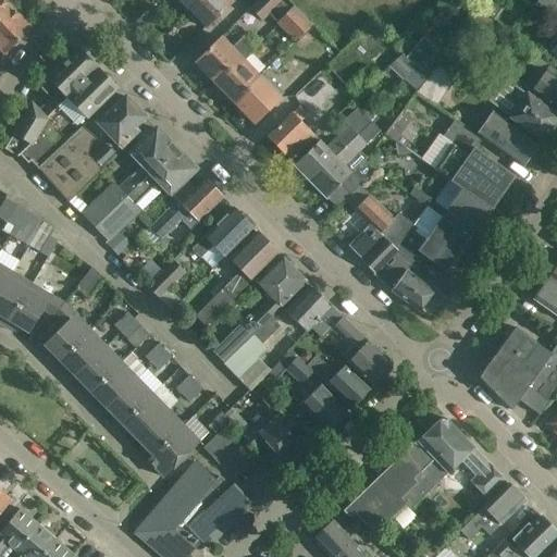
[(0,0),(0,19),(11,9),(1,0),(0,0)]
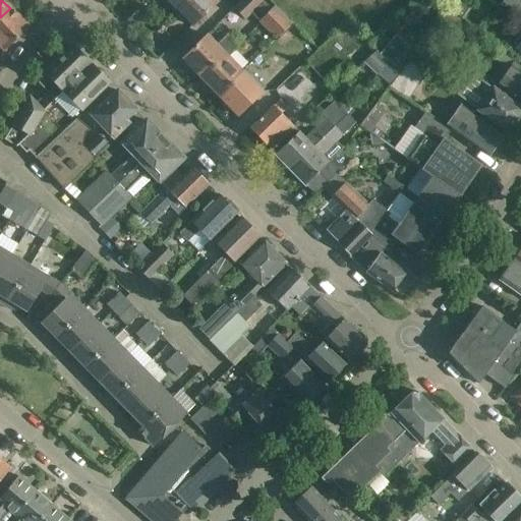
[(165,0),(174,8),(182,0),(165,0)]
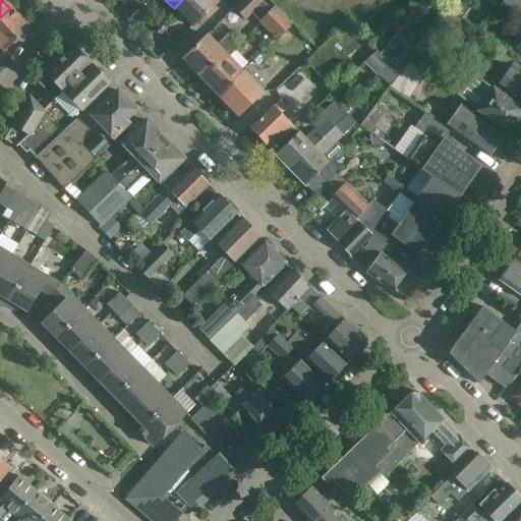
[(182,0),(174,8),(192,26),(217,3),(214,0),(182,0)]
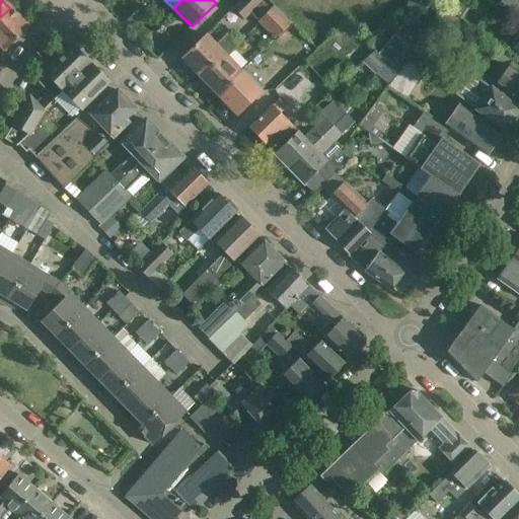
[(270,9),(260,0),(239,0),(231,8),(243,20),(249,15),(256,22),(270,9)]
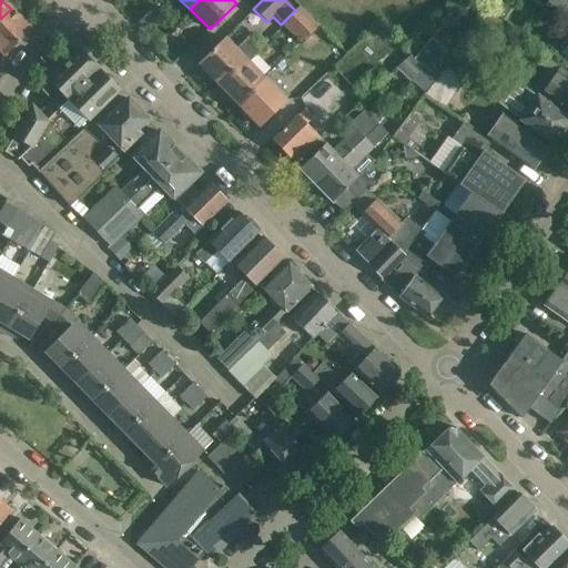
[(567,3),(563,0),(551,0),(547,8),(567,22),(567,3)]
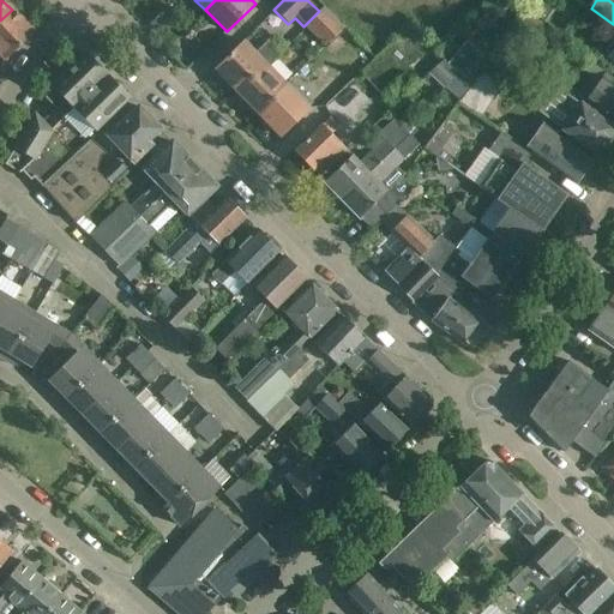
[(304,26),(323,46),(342,28),(323,8),(319,11),(304,26)]
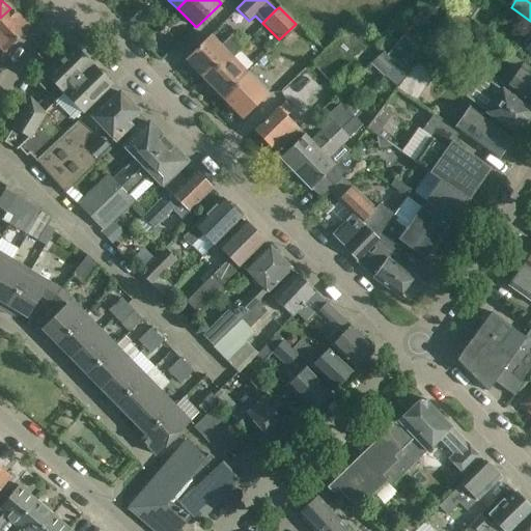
[(0,18),(0,63),(2,64),(7,55),(5,52),(29,28),(10,8),(0,18)]
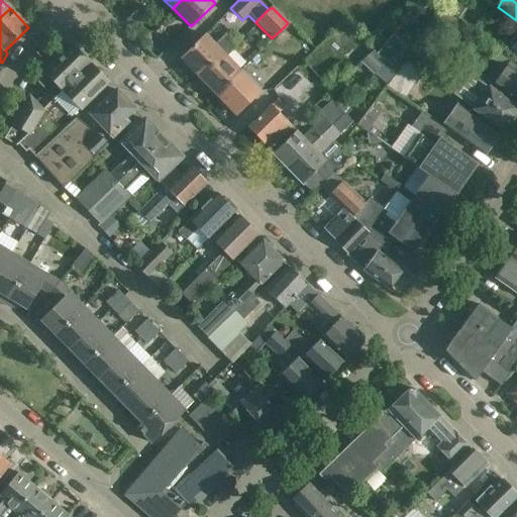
[(516,23),(514,21),(508,30),(515,34),(507,46),(516,54),(516,23)]
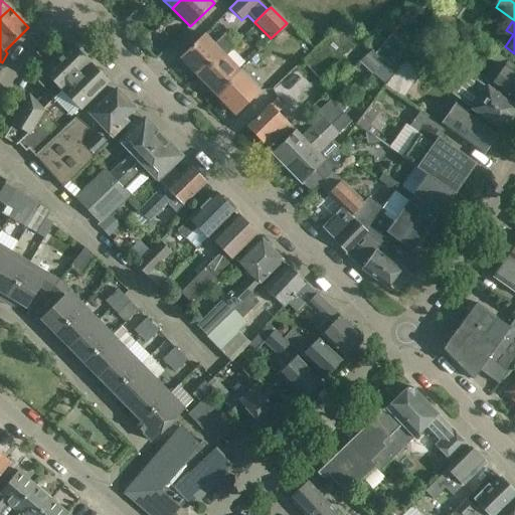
[(179,59),(195,75),(208,62),(211,66),(232,45),(222,35),(213,45),(203,35),(179,59)]
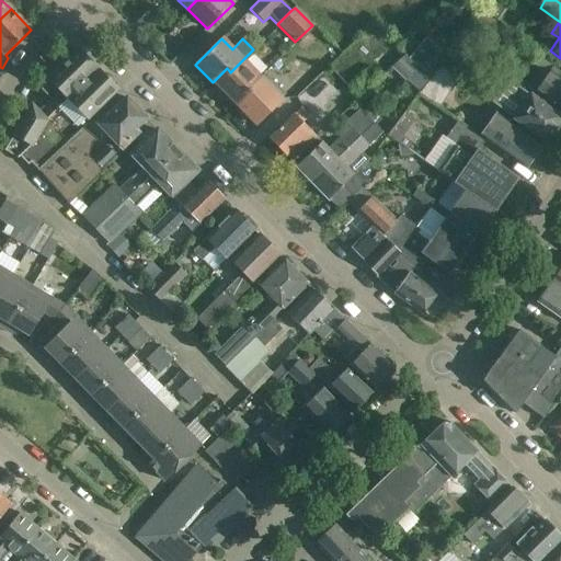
[(37,171),(46,163),(82,128),(82,127),(67,142),(59,134),(71,122),(77,127),(86,118),(86,119),(117,89),(78,48),(46,79),(41,90),(39,90),(53,103),(46,110),(44,107),(38,112),(31,105),(3,151),(16,159),(19,157),(26,165),(27,165),(30,163),(36,170),(37,171)]
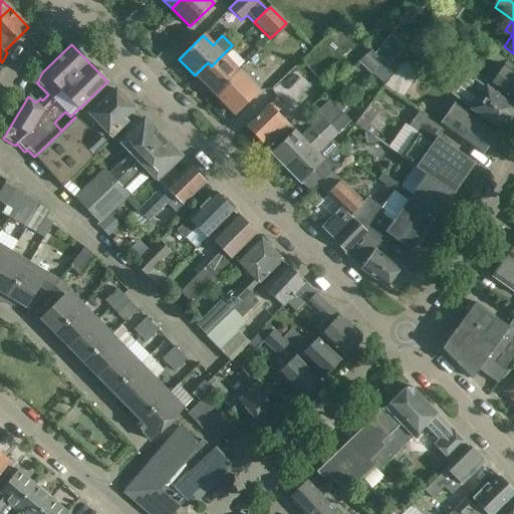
[(381,44),(374,54),(389,65),(397,56),(381,44)]
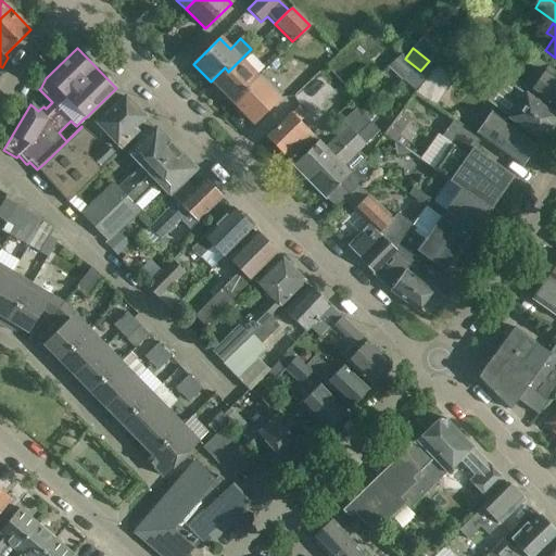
[(412,67),(400,57),(388,68),(401,80),(412,67)]
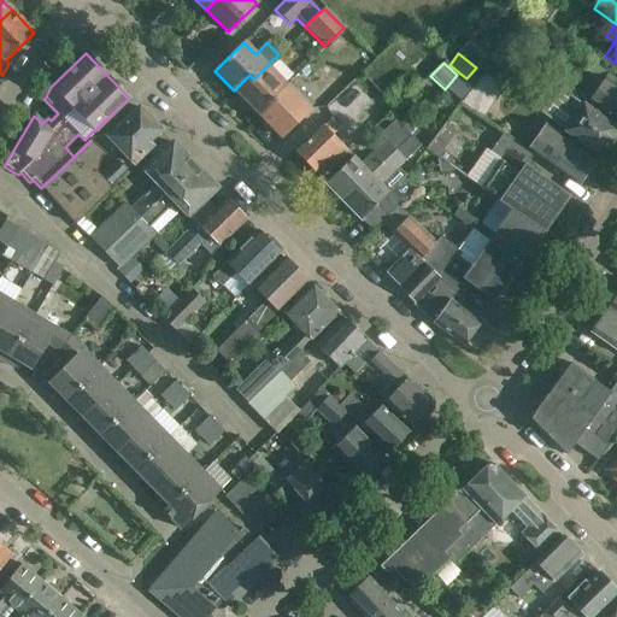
[(592,76),(577,97),(600,112),(616,124),(616,81),(592,64),(586,72),(592,76)]
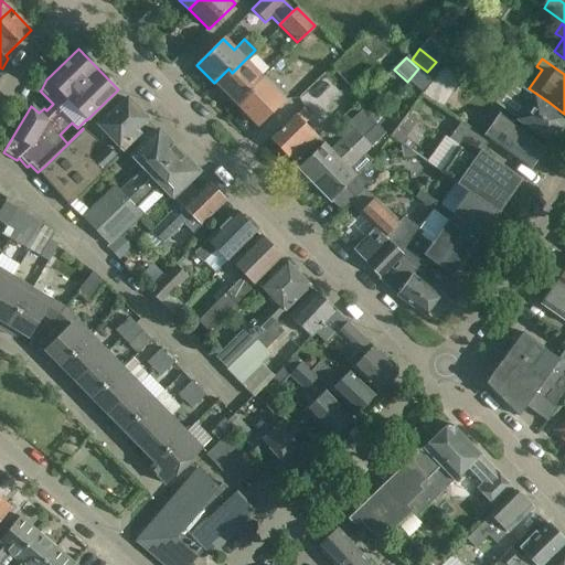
[(245,61),(244,61),(232,73),(228,68),(214,83),(237,107),(252,93),(248,89),(260,77),(245,61)]
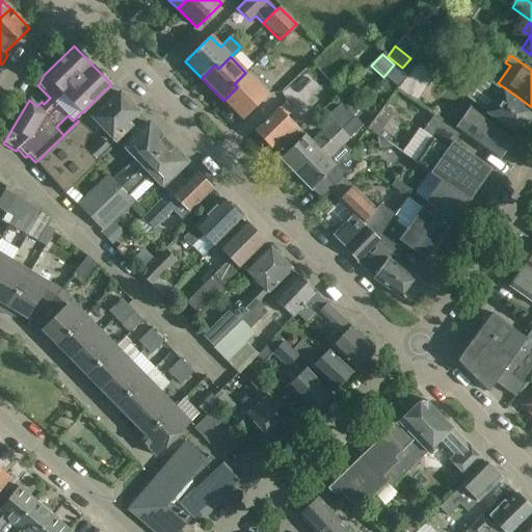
[(416,62),(406,76),(424,88),(434,76),(416,62)]
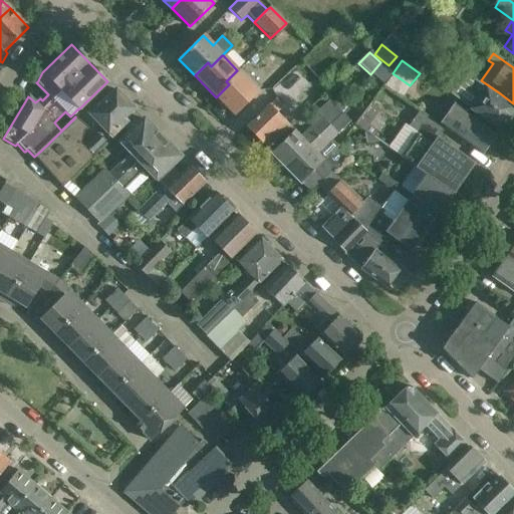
[(346,71),(337,61),(317,79),(326,89),(346,71)]
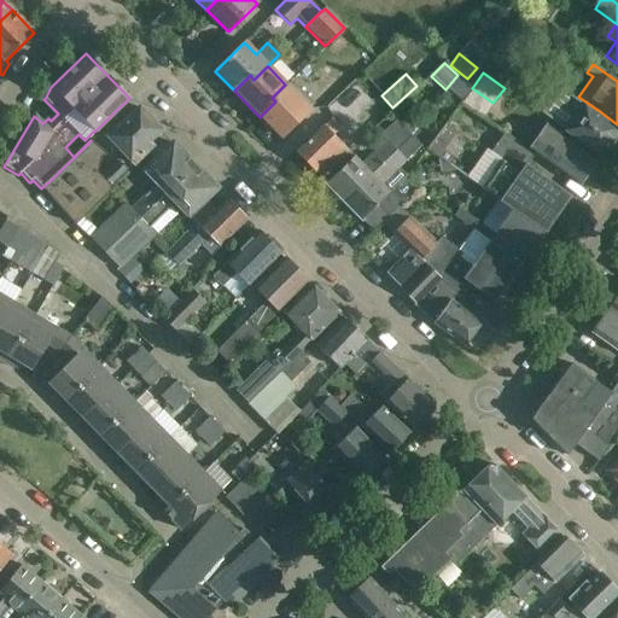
[(310,110),(285,85),(272,98),(275,101),(260,117),(280,138),(310,110)]
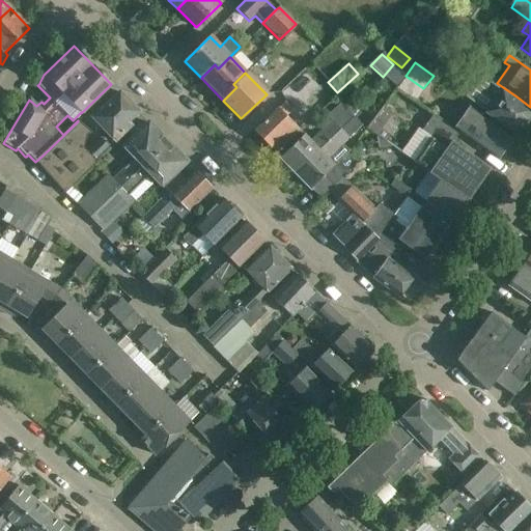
[(480,76),(465,98),(486,112),(499,121),(515,133),(518,131),(521,130),(524,126),(524,121),(530,111),(514,100),(502,90),(503,88),(480,76)]
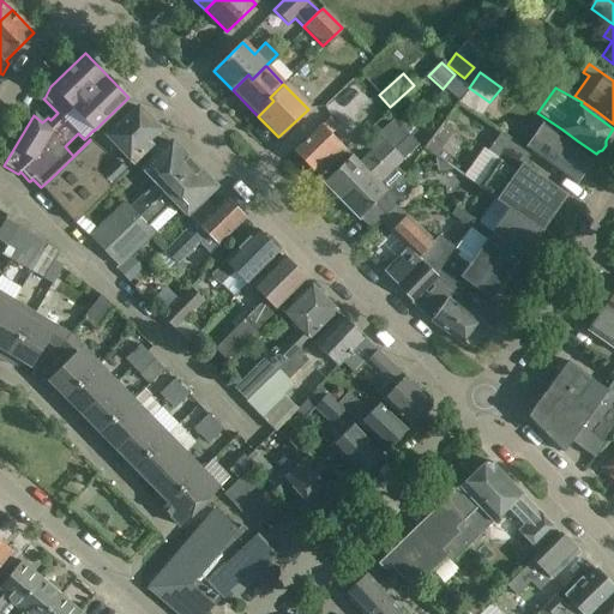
[(158,130),(138,108),(107,137),(125,156),(119,162),(118,161),(101,176),(108,185),(150,145),(146,142),(158,130)]
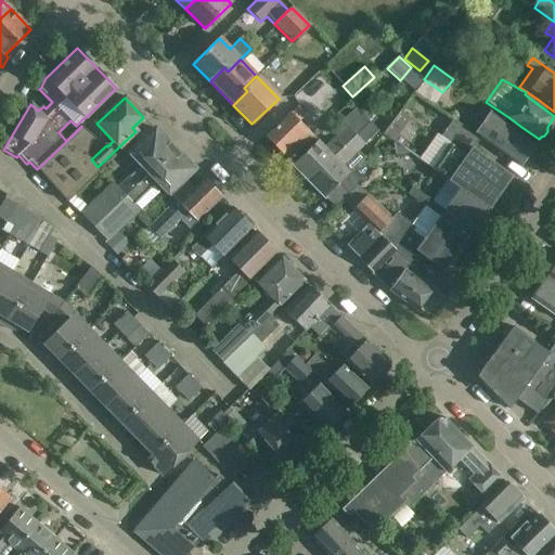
[(353,136),(366,120),(373,113),(366,106),(359,113),(353,107),(340,120),(346,127),(323,149),(317,141),(293,165),(308,181),(355,137),(353,136)]
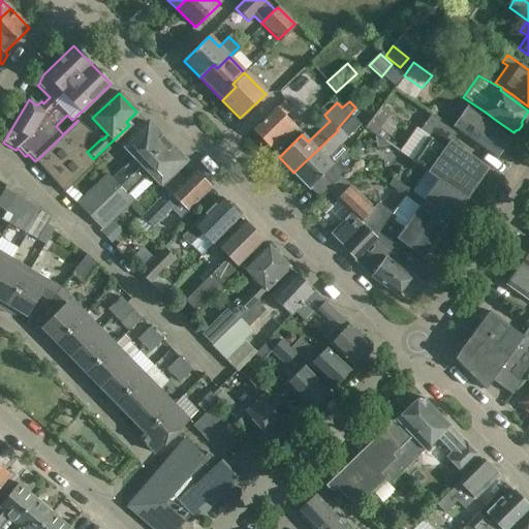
[(291,110),(283,102),(253,131),(269,147),(274,143),(279,149),(299,130),(284,116),(291,110)]
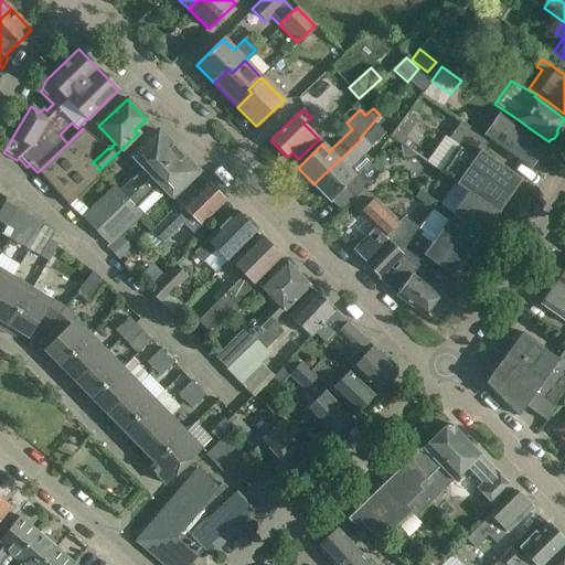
[(417,121),(406,114),(388,138),(409,152),(415,145),(405,138),(417,121)]
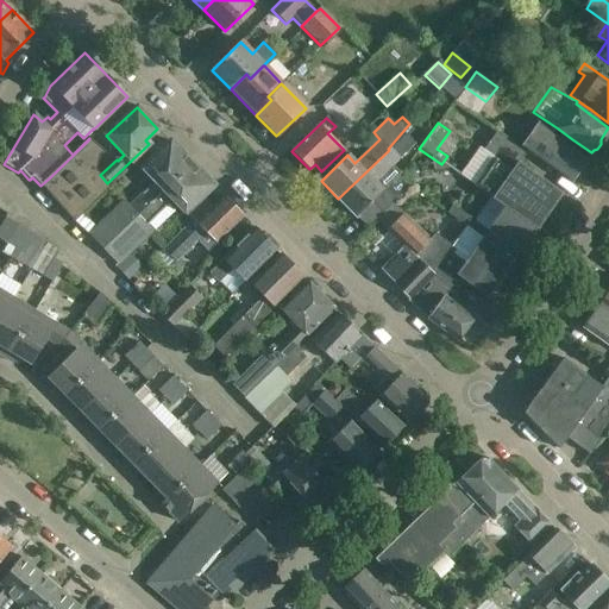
[(537,124),(520,148),(527,152),(551,169),(570,183),(588,158),(582,154),(583,152),(573,145),(571,148),(537,124)]
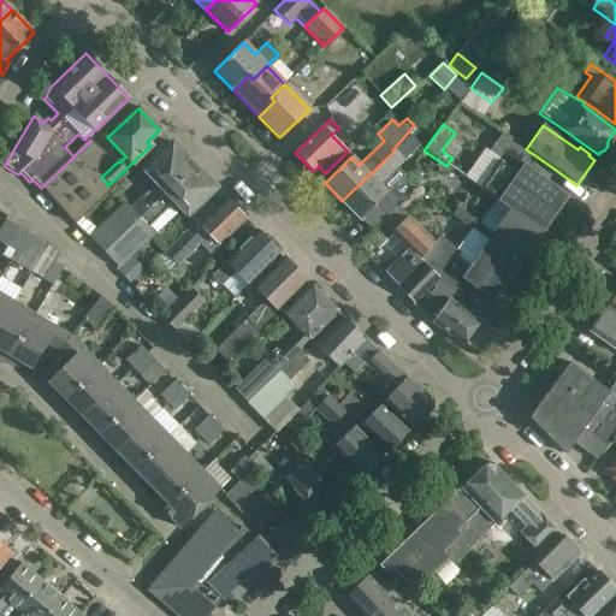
[(484,148),(463,177),(497,201),(509,211),(543,234),(569,196),(549,182),(526,165),(533,154),(526,149),(502,132),(489,152),(484,148)]
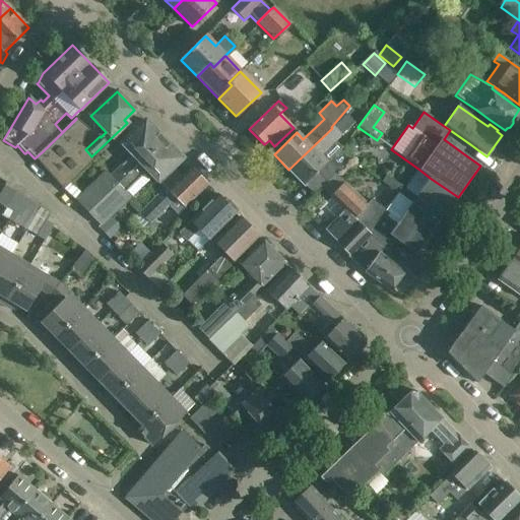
[(304,185),(305,184),(314,194),(320,187),(326,182),(333,175),(349,159),(338,151),(337,149),(340,145),(335,141),(353,124),(343,113),(331,127),(332,128),(288,170),(304,185)]
